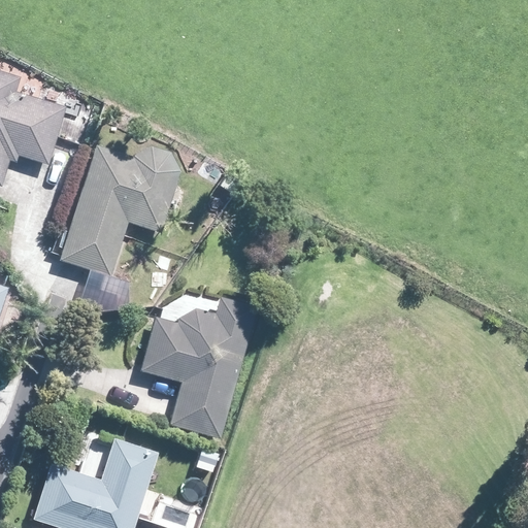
[(20,75),(0,69),(0,183),(2,184),(10,157),(17,159),(18,152),(47,162),(56,137),(65,105),(15,90),(20,75)]
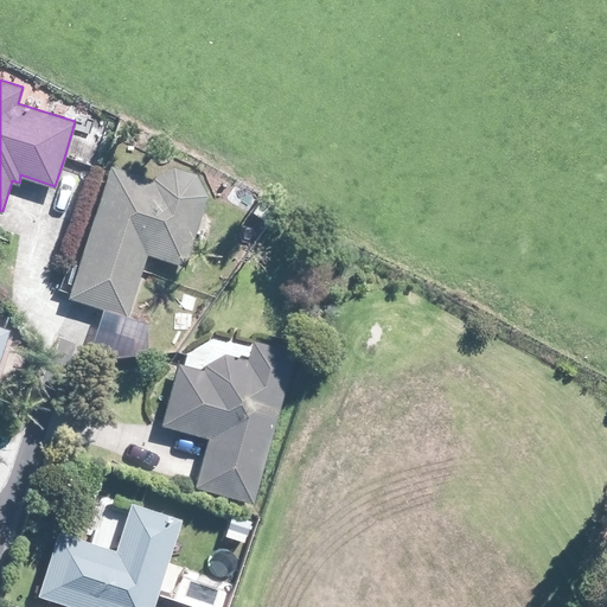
[(147,251),(161,256),(184,263),(206,193),(196,172),(174,166),(157,174),(155,180),(110,166),(70,296),(128,314),(147,251)]
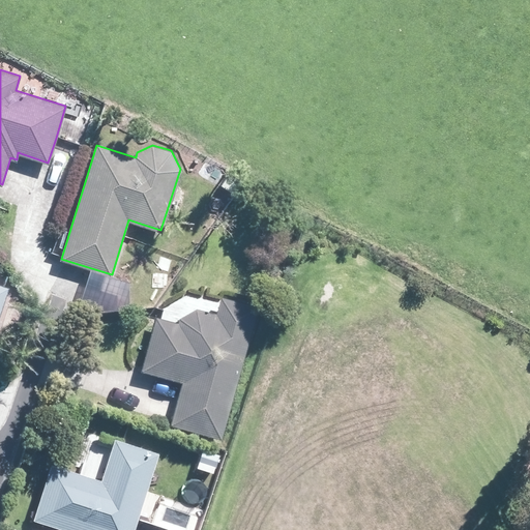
[(235,195),(243,178),(209,157),(200,174),(235,195)]
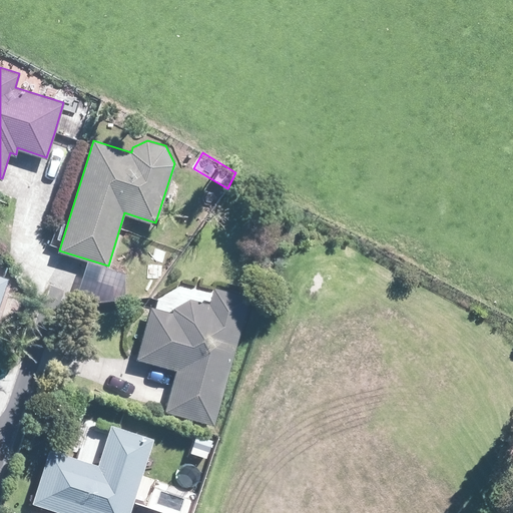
[(175,370),(164,412),(213,425),(248,296),(213,287),(211,296),(209,304),(190,299),(173,308),(172,313),(151,307),(136,359),(175,370)]
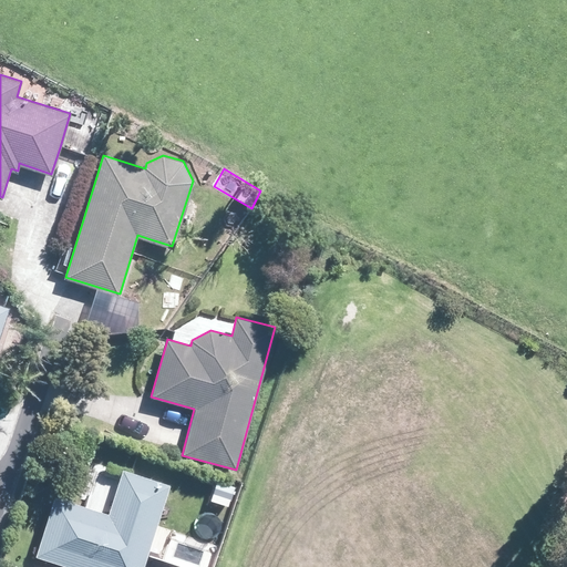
[(54,505),(35,564),(47,566),(144,566),(168,494),(122,480),(109,523),(54,505)]
